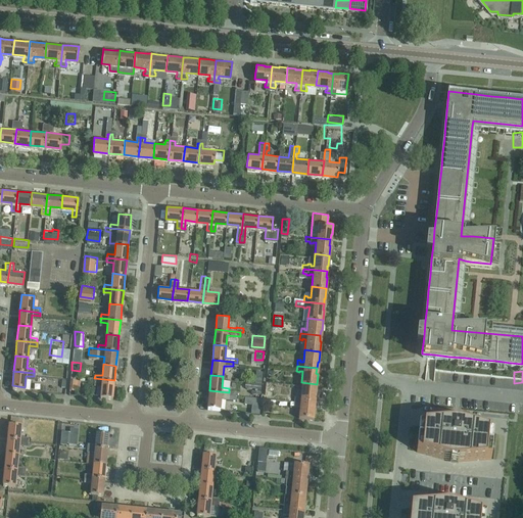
[(112,395),(114,380),(94,378),(94,382),(101,383),(100,394),(112,395)]
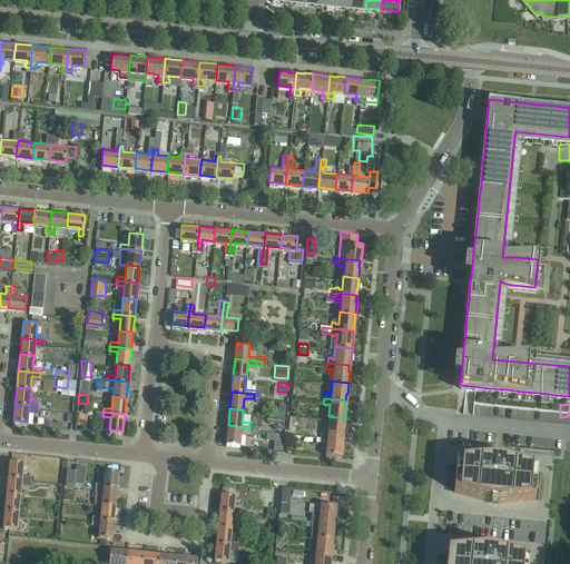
[(345,418),(328,416),(327,428),(324,428),(324,427),(321,426),(321,433),(342,435),(342,429),(343,429),(345,418)]
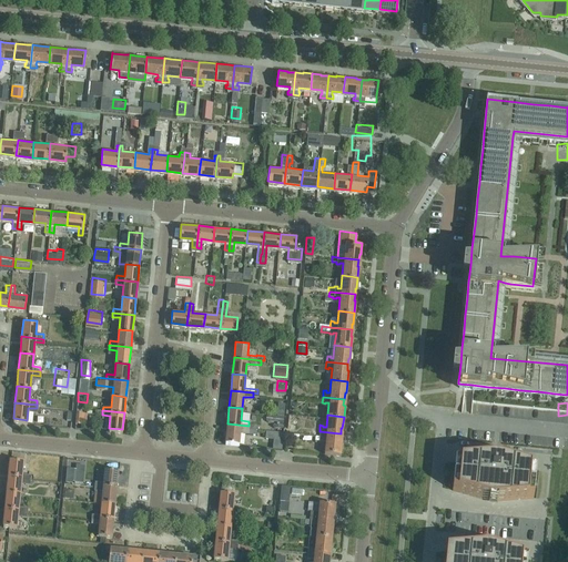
[(225,440),(239,441),(240,429),(249,430),(249,426),(227,423),(225,440)]
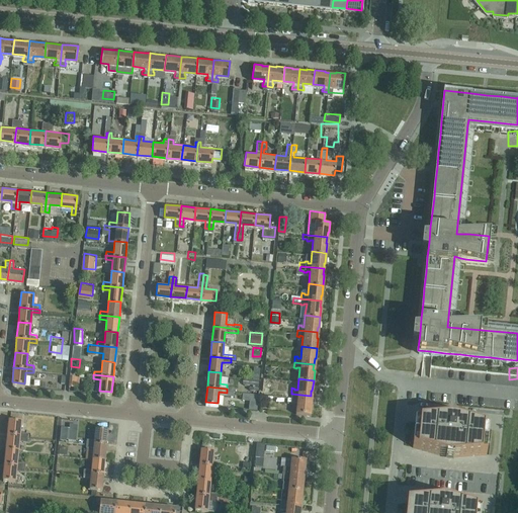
[(311,396),(291,394),(290,400),(293,400),(293,399),(296,399),(295,411),(310,413),(311,402),(310,402),(311,396)]
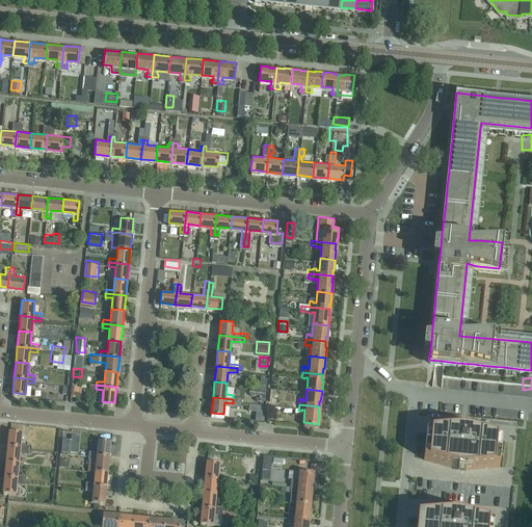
[(424,455),(433,458),(447,463),(458,466),(458,468),(466,469),(466,466),(476,465),(500,463),(502,437),(479,429),(464,426),(460,426),(448,427),(426,429),(424,455)]
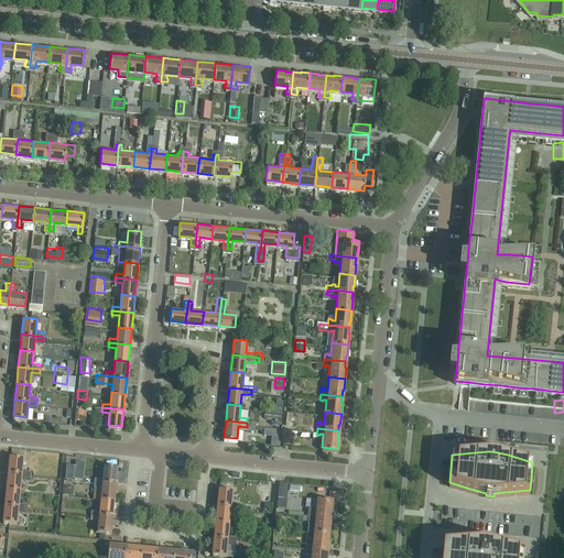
[(8,470),(30,472),(30,468),(21,467),(22,456),(9,453),(8,470)]
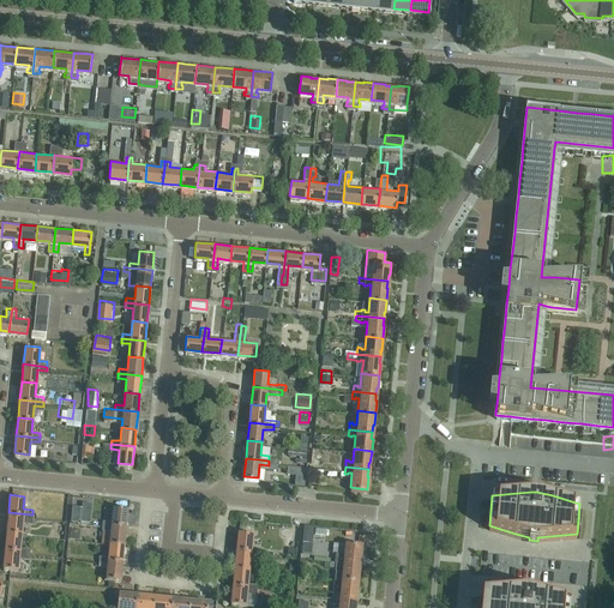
[(102,522),(126,525),(127,506),(113,505),(112,518),(103,517),(102,522)]
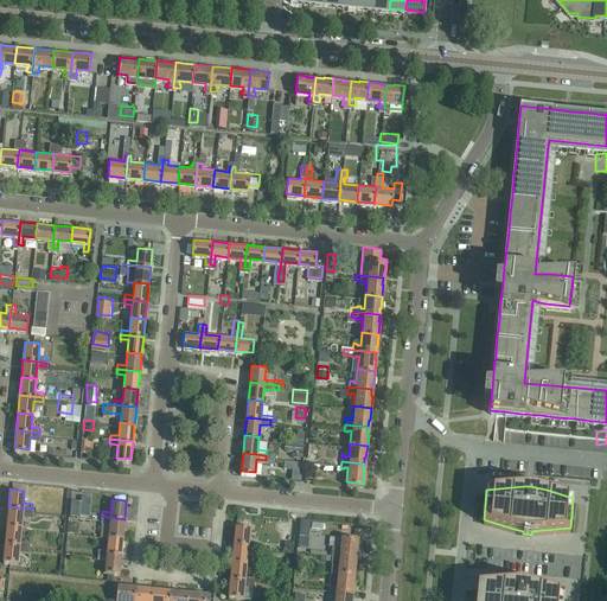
[(6,524),(20,526),(21,512),(31,513),(32,509),(8,506),(6,524)]
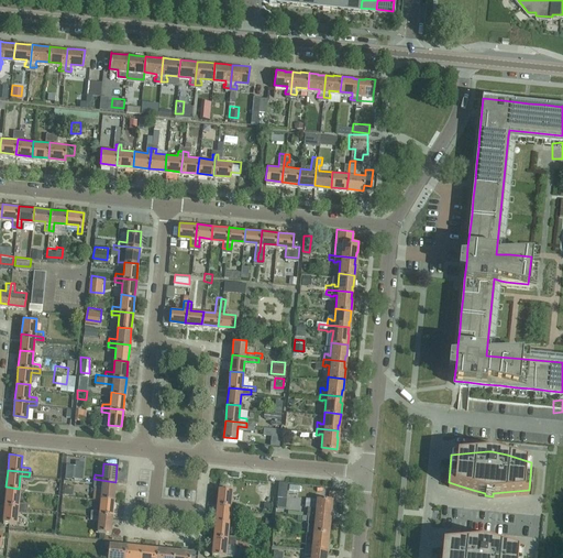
[(287,478),(278,478),(276,492),(285,493),(287,478)]
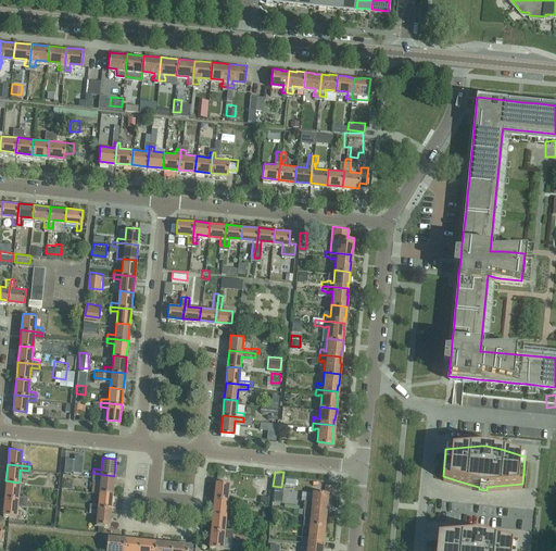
[(99,490),(112,491),(114,476),(92,473),(91,489),(99,490)]
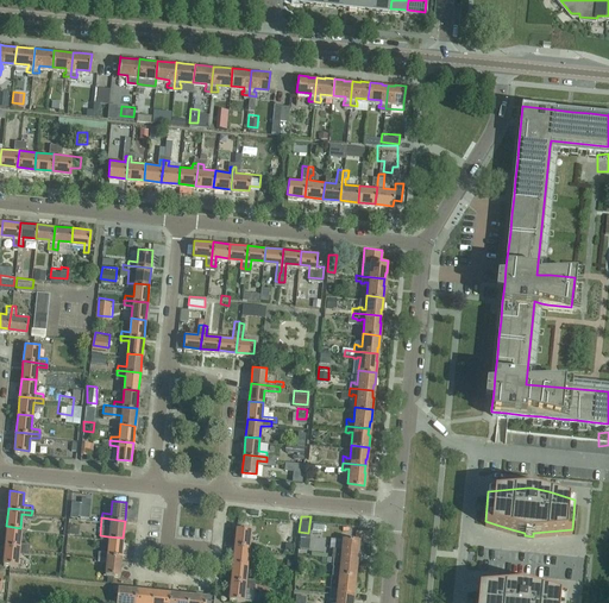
[(5,544),(27,546),(29,541),(19,540),(20,528),(6,526),(5,544)]
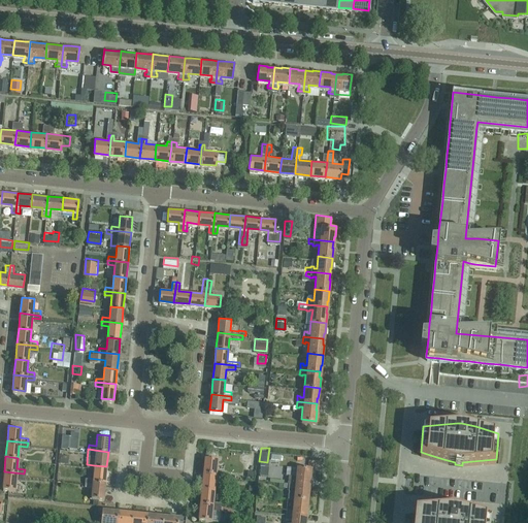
[(203,471),(224,474),(224,469),(216,468),(217,457),(205,456),(203,471)]
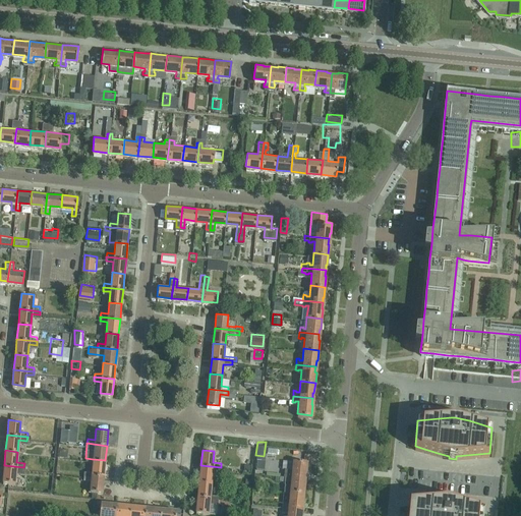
[(104,474),(105,460),(93,459),(92,468),(84,467),(83,472),(104,474)]
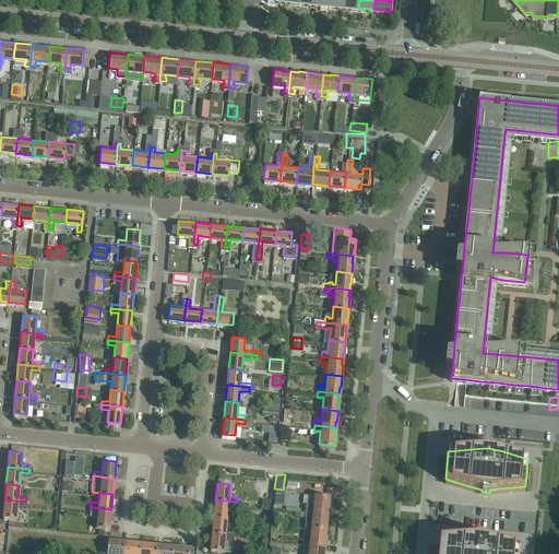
[(304,508),(328,510),(328,503),(329,503),(330,494),(313,493),(312,501),(305,501),(304,508)]
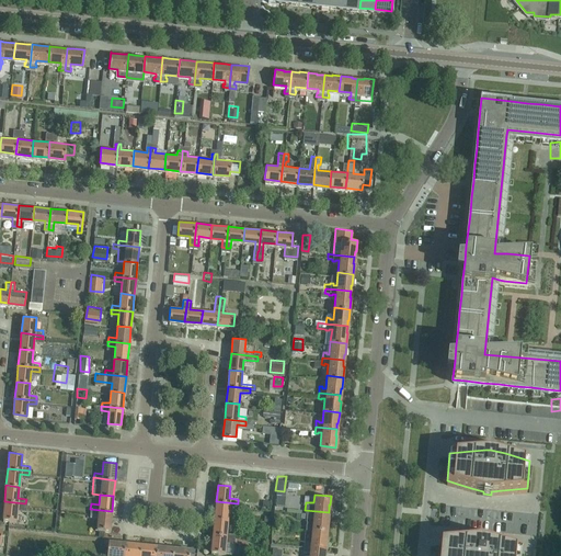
[(25,507),(25,503),(4,501),(2,517),(15,519),(18,507),(25,507)]
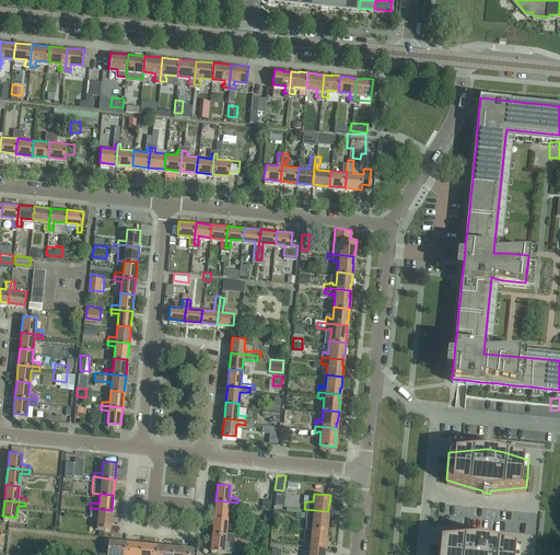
[(214,516),(226,517),(229,505),(236,506),(237,503),(216,500),(214,516)]
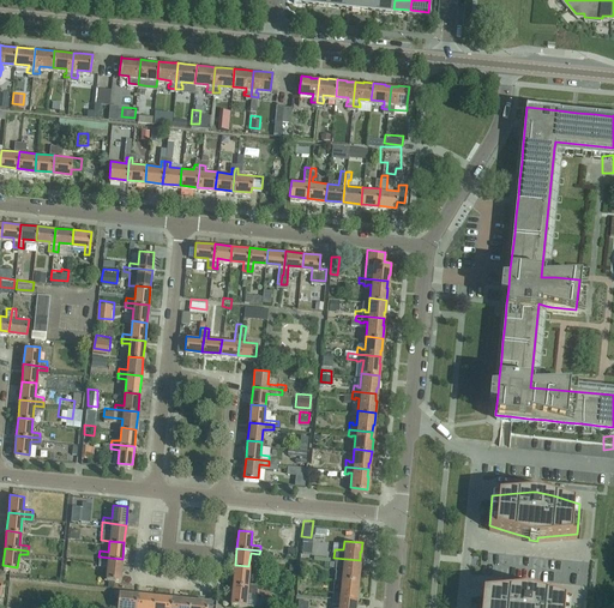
[(122,559),(98,557),(98,561),(107,563),(106,576),(120,578),(122,559)]
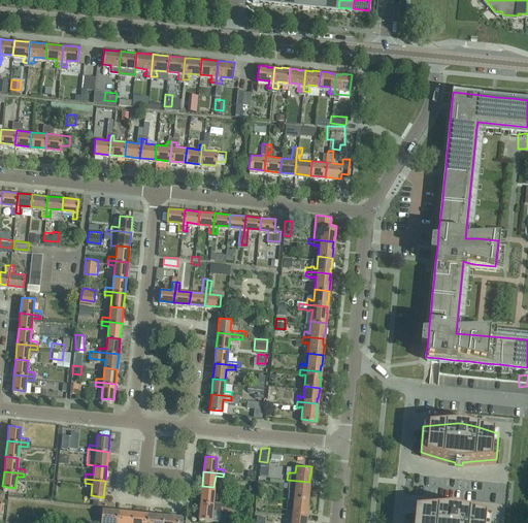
[(309,482),(287,480),(278,479),(278,483),(288,484),(288,486),(291,486),(292,485),(294,485),(294,488),(288,487),(287,495),(293,495),(308,497),(309,489),(308,489),(309,482)]
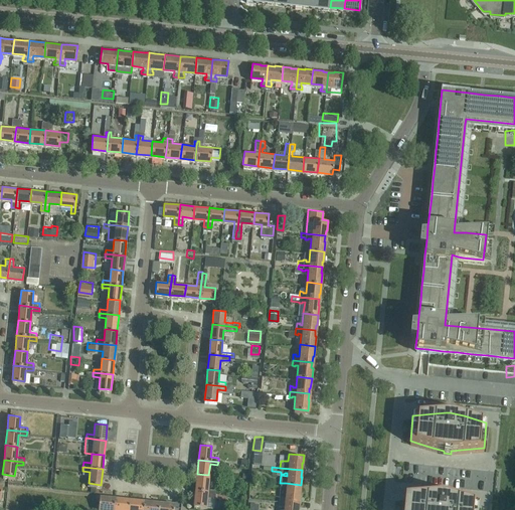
[(197,474),(195,489),(215,491),(215,487),(207,486),(208,475),(197,474)]
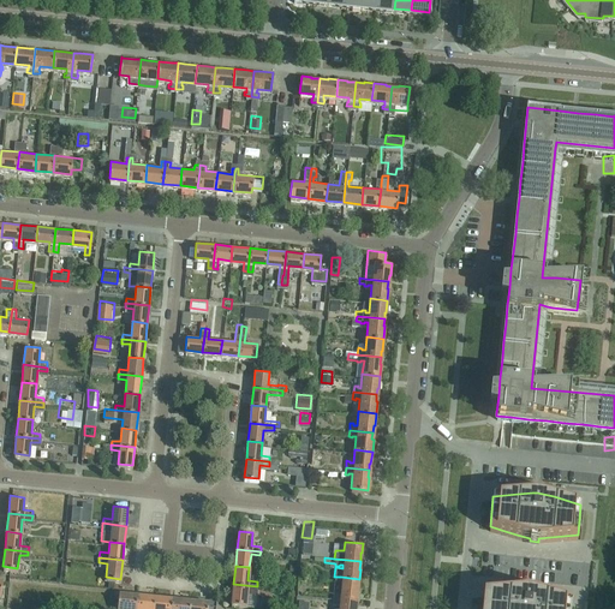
[(357,597),(357,589),(359,589),(359,579),(341,577),(340,590),(336,590),(338,589),(333,587),(333,595),(357,597)]
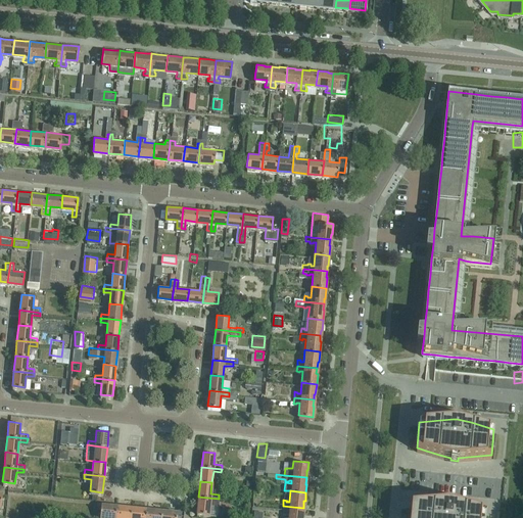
[(219,499),(198,497),(197,512),(209,514),(210,502),(226,503),(226,500),(219,499)]
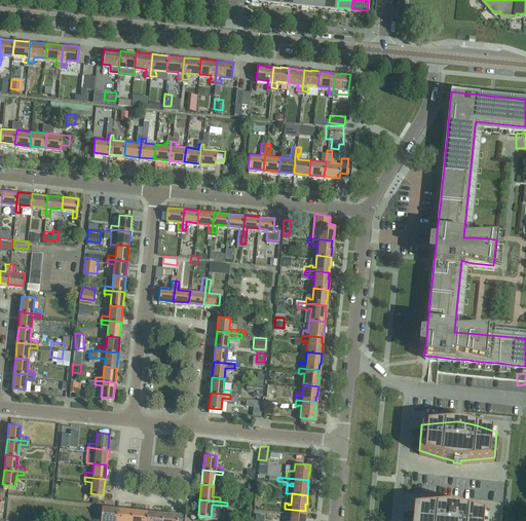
[(411,520),(487,520),(488,515),(488,514),(451,504),(447,505),(436,506),(413,507),(413,508),(411,520)]
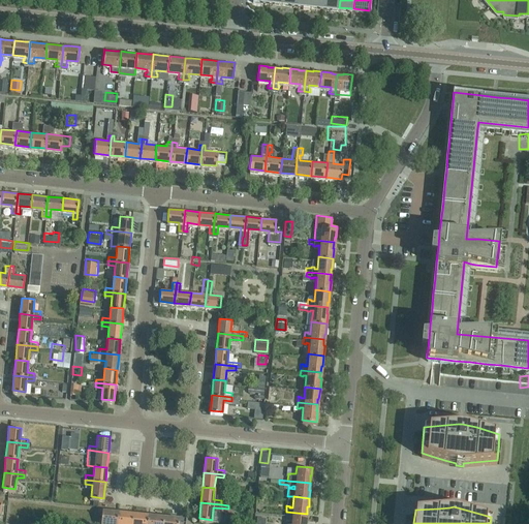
[(102,507),(101,522),(112,523),(117,523),(119,510),(102,507)]
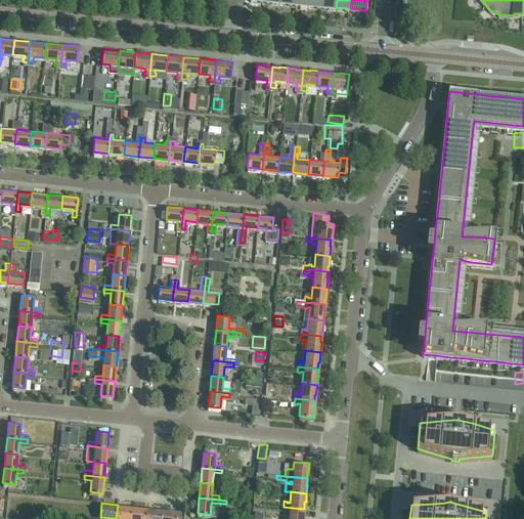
[(116,518),(130,518),(132,506),(118,505),(116,518)]
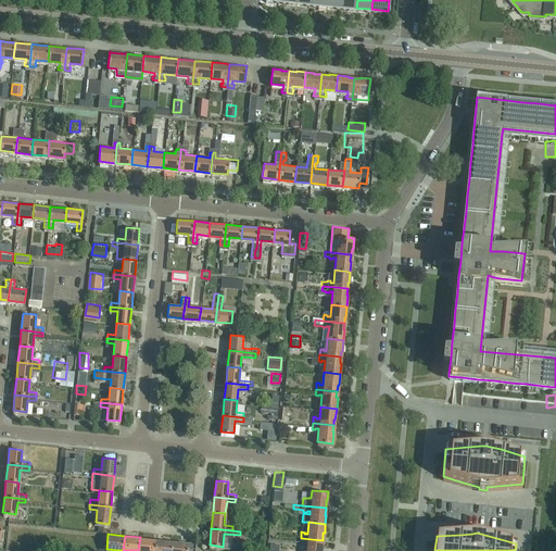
[(140,537),(138,550),(154,550),(156,539),(140,537)]
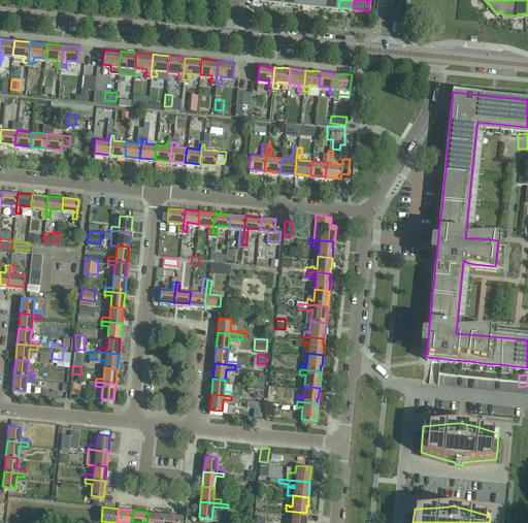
[(305,519),(306,513),(286,511),(285,517),(288,517),(289,516),(291,516),(290,522),(305,522),(306,520),(305,519)]
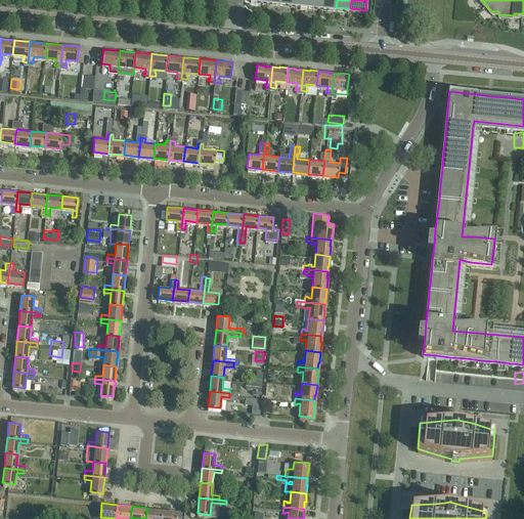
[(145,518),(161,518),(163,509),(147,508),(145,518)]
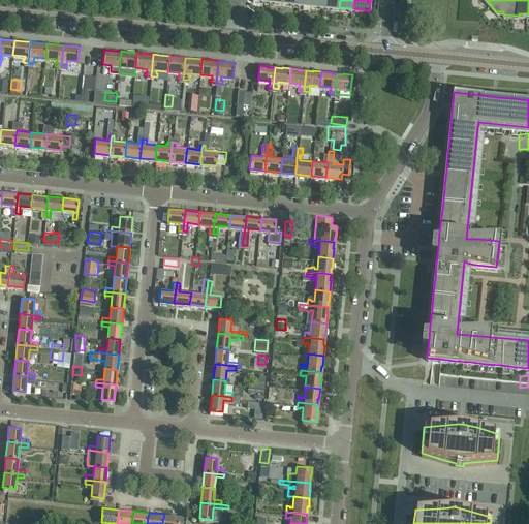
[(164,514),(162,523),(178,523),(180,516),(164,514)]
